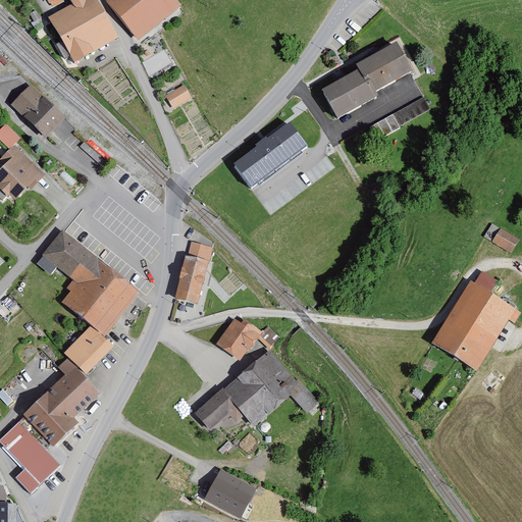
[(73,62),(114,40),(92,0),(90,0),(51,21),(73,62)]
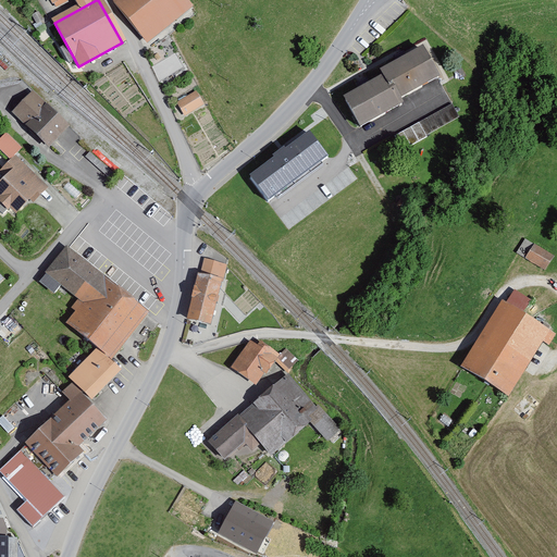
[(122,0),(114,7),(150,48),(194,11),(184,0),(122,0)]
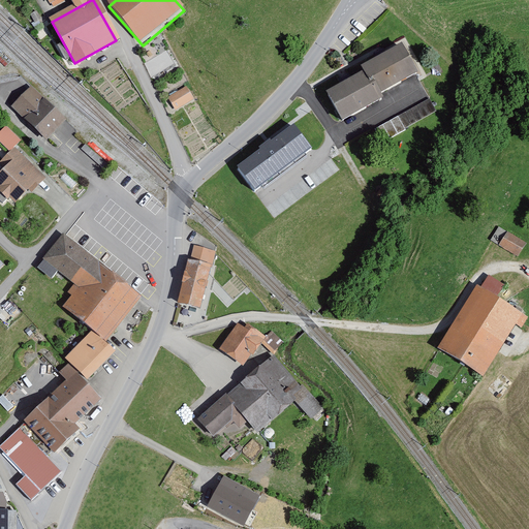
[(365,70),(380,96),(416,74),(401,49),(365,70)]
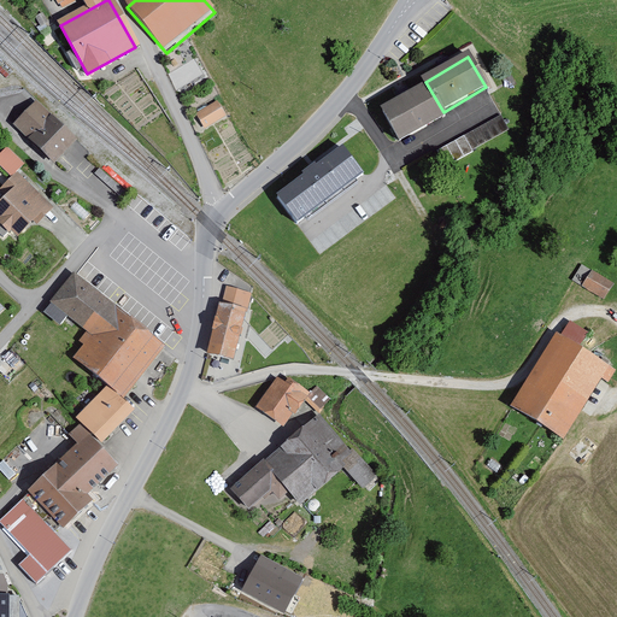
[(181,65),(188,78),(201,71),(194,58),(181,65)]
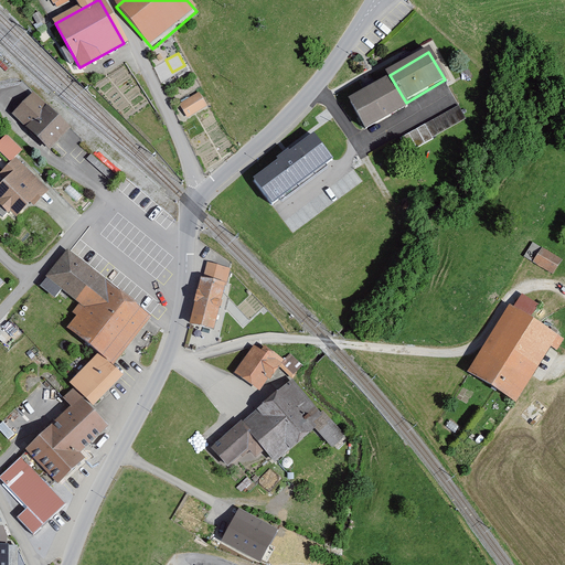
[(365,131),(407,107),(391,80),(350,104),(365,131)]
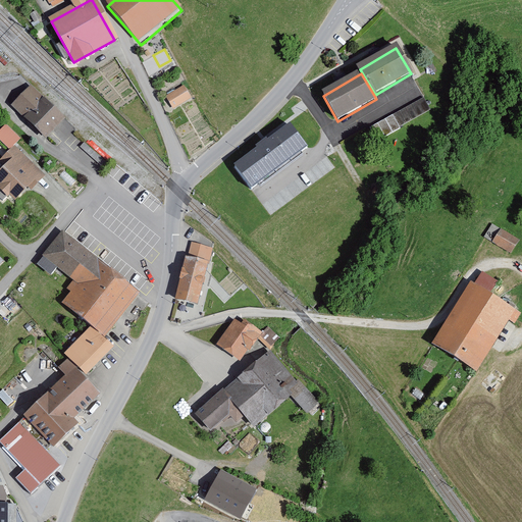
[(166,98),(172,108),(190,98),(184,88),(166,98)]
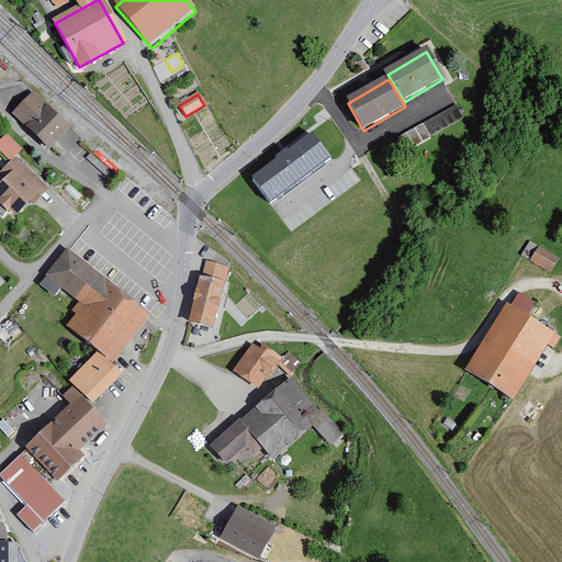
[(45,145),(63,126),(32,96),(13,113),(45,145)]
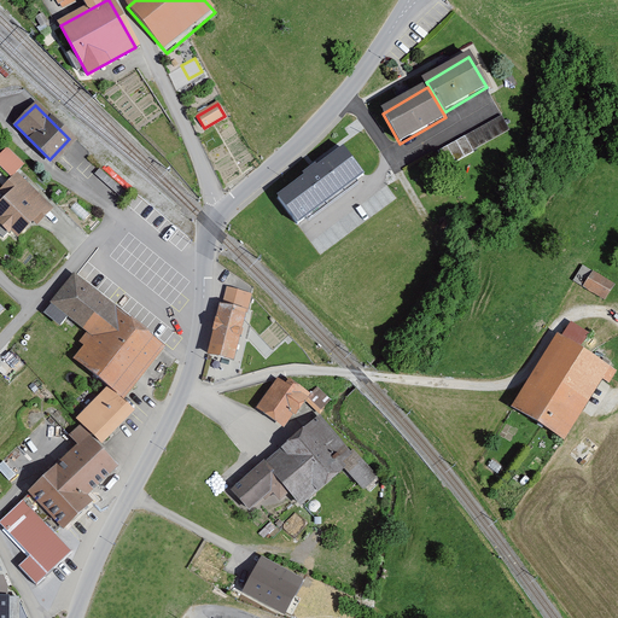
[(448,162),(511,129),(502,114),(439,147),(448,162)]
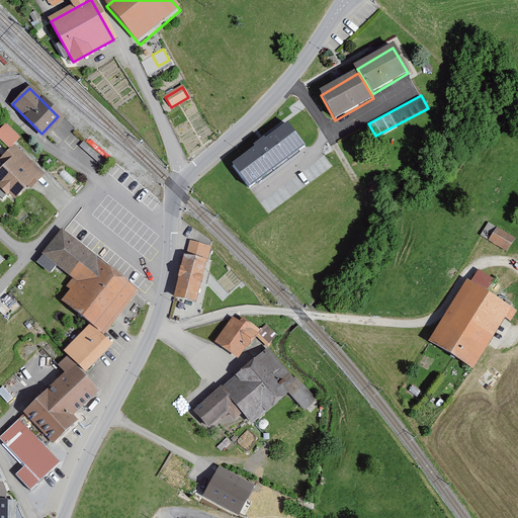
[(306,146),(287,121),(266,138),(265,136),(254,145),(255,147),(233,164),(251,188),(306,146)]
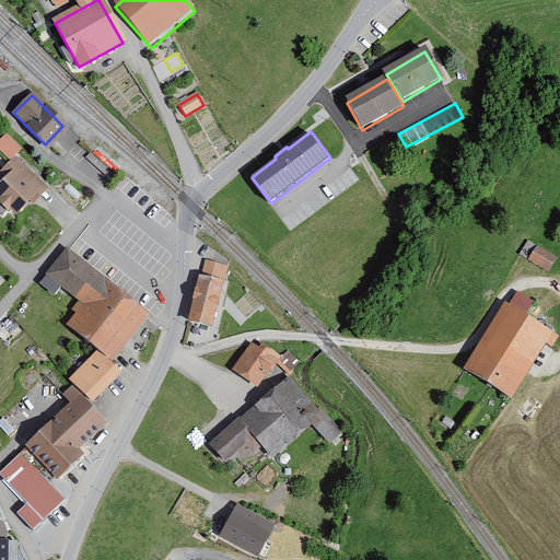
[(0,177),(0,198),(14,216),(44,189),(19,161),(0,177)]
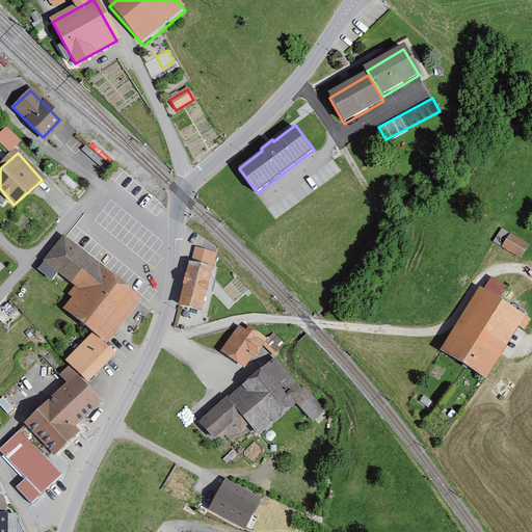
[(117,168),(110,176),(121,185),(127,178),(117,168)]
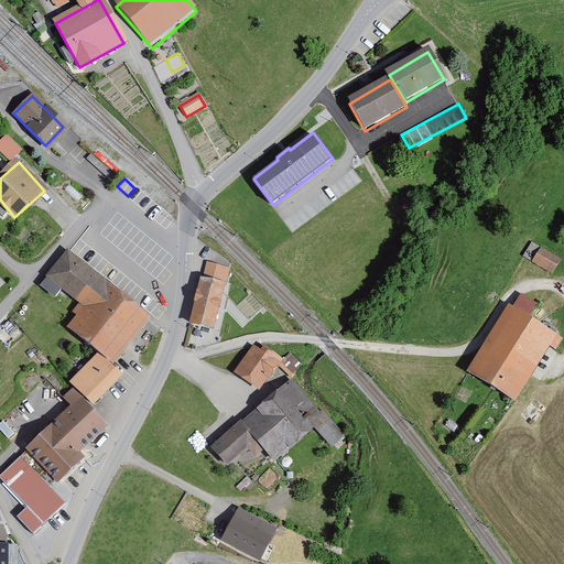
[(541,250),(533,262),(549,272),(556,261),(541,250)]
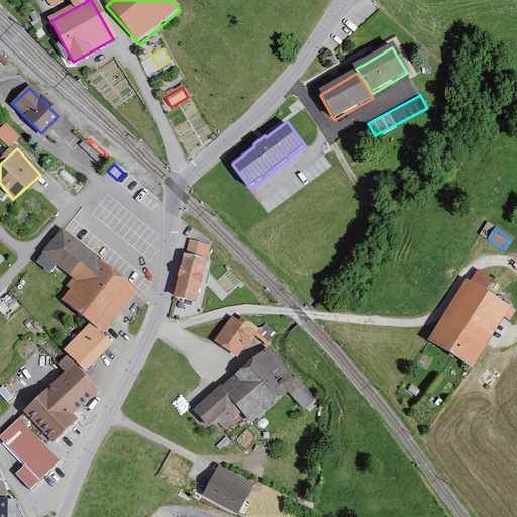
[(67,303),(100,331),(131,294),(58,233),(41,252),(81,286),(67,303)]
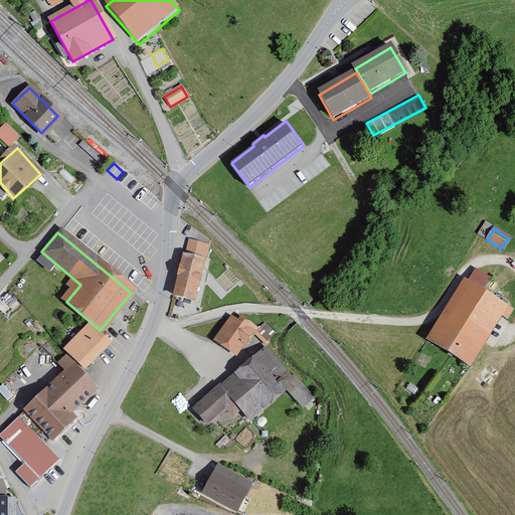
[(177,297),(195,301),(202,268),(205,269),(210,247),(189,242),(177,297)]
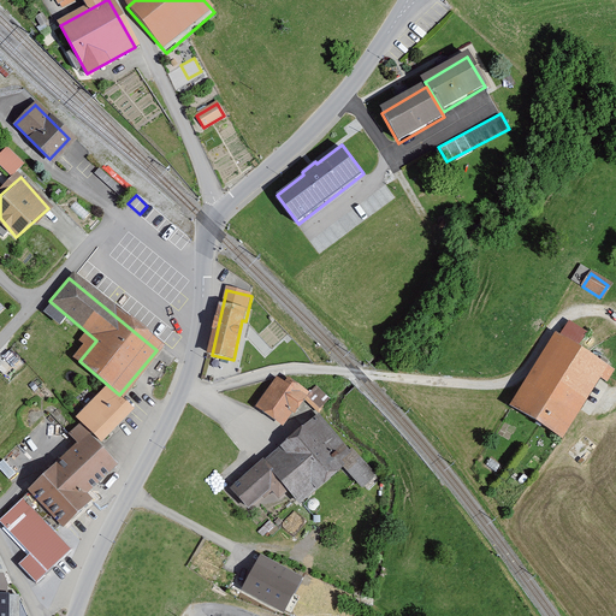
[(514,408),(557,433),(598,366),(556,339),(514,408)]
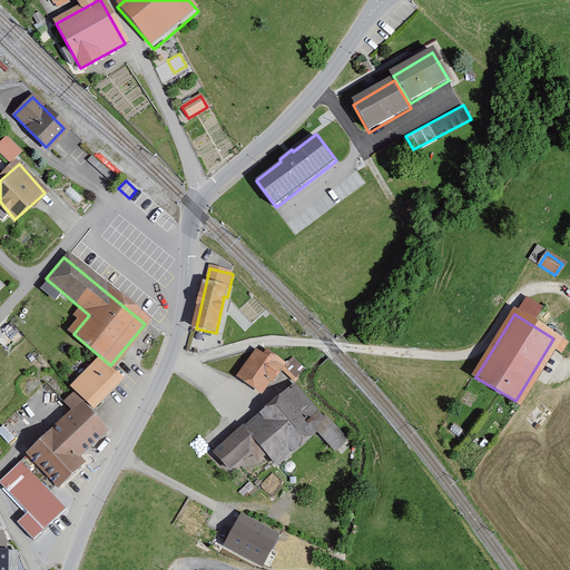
[(264,391),(284,363),(269,353),(257,352),(241,374),(264,391)]
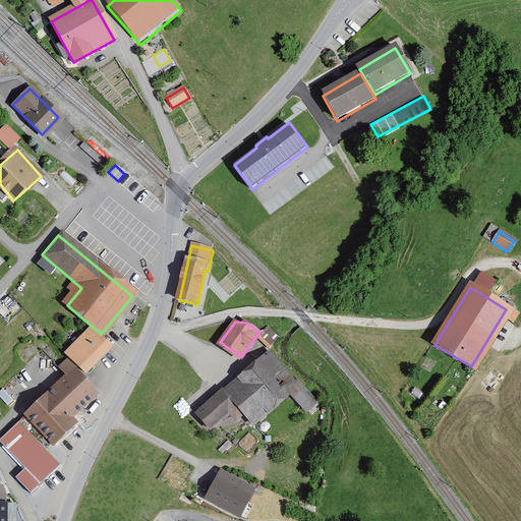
[(258,336),(269,346),(279,337),(269,327),(258,336)]
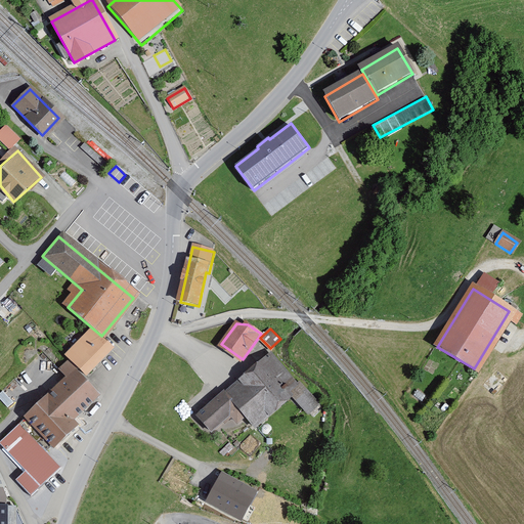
[(84,378),(111,351),(92,332),(64,359),(84,378)]
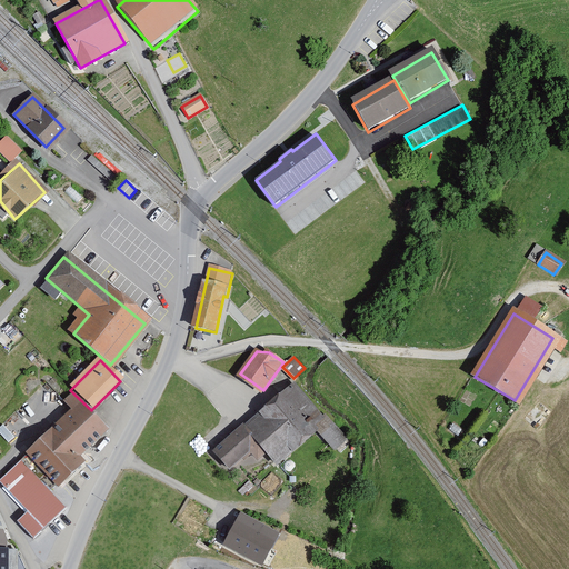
[(292,388),(213,451),(242,486),(320,421),(292,388)]
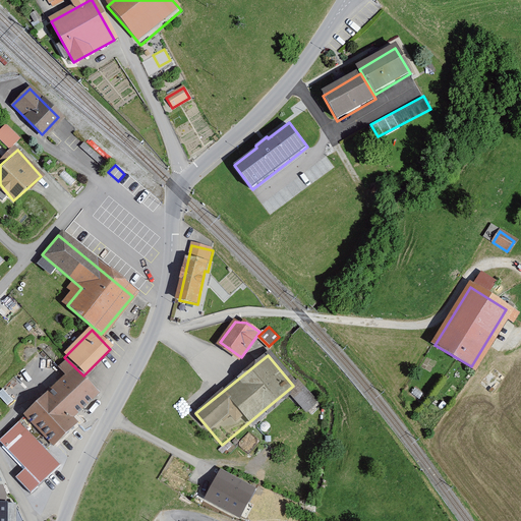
[(30,419),(56,445),(75,425),(70,419),(97,393),(76,372),(30,419)]
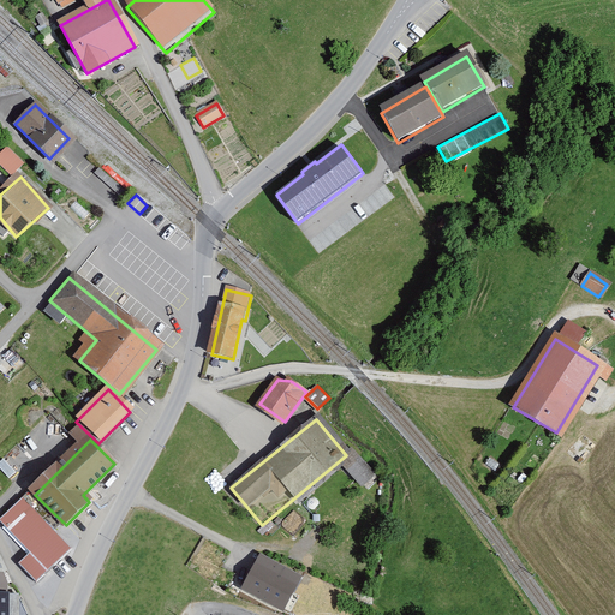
[(37,583),(71,551),(23,500),(0,520),(0,521),(31,555),(21,565),(37,583)]
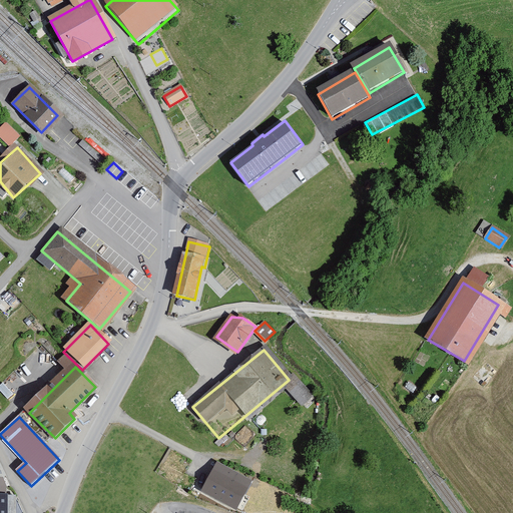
[(236,509),(249,482),(217,467),(204,493),(236,509)]
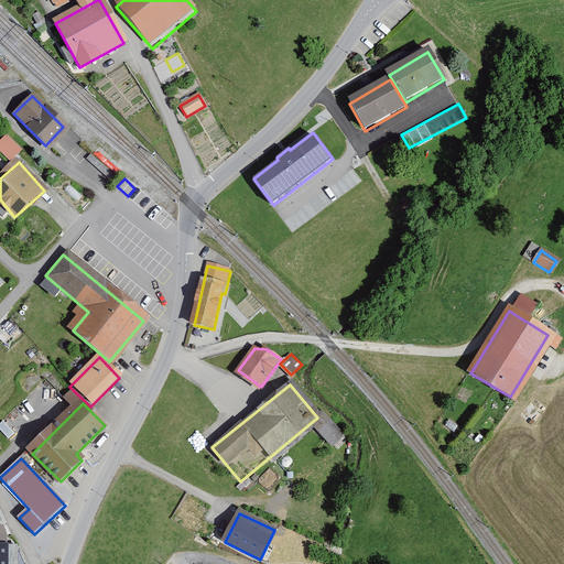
[(0,529),(0,563),(19,563),(1,530),(0,529)]
